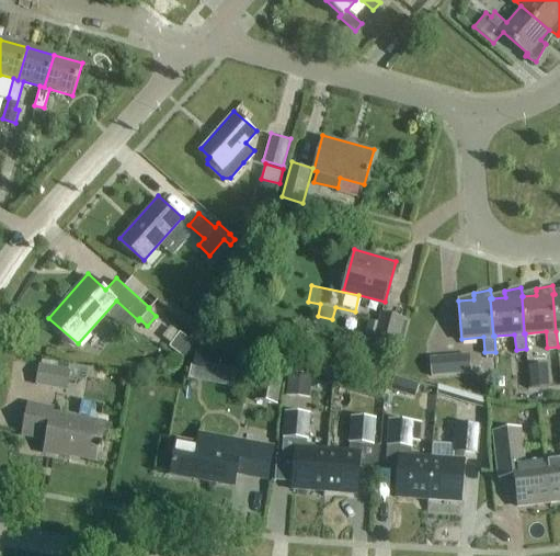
[(374,338),(397,344),(406,316),(381,309),(374,338)]
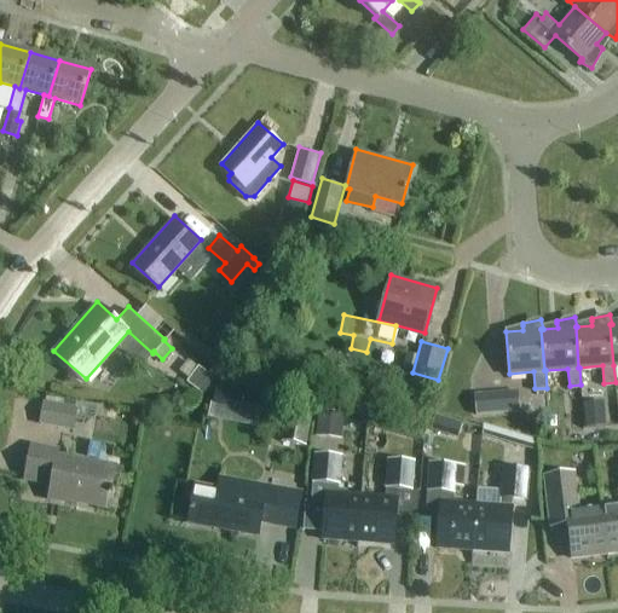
[(198,363),(186,380),(203,393),(215,376),(198,363)]
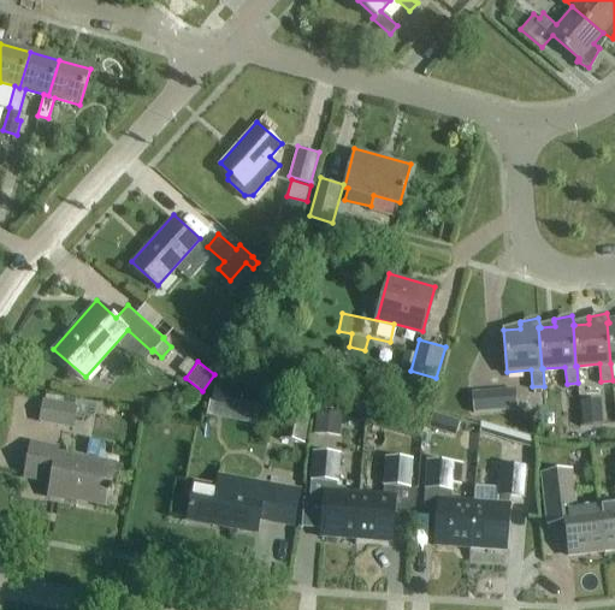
[(216,380),(212,402),(259,412),(262,389),(216,380)]
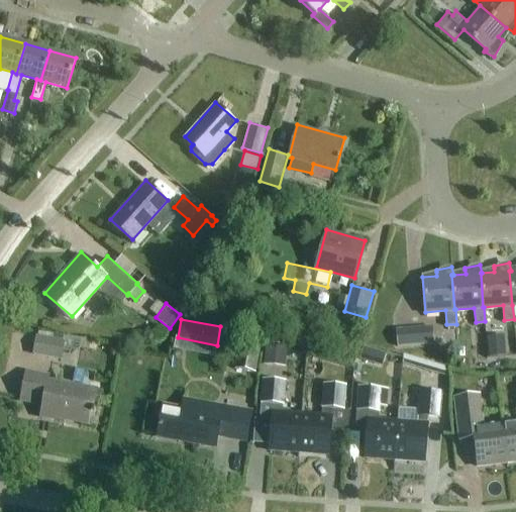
[(419,341),(433,340),(432,323),(418,324),(419,341)]
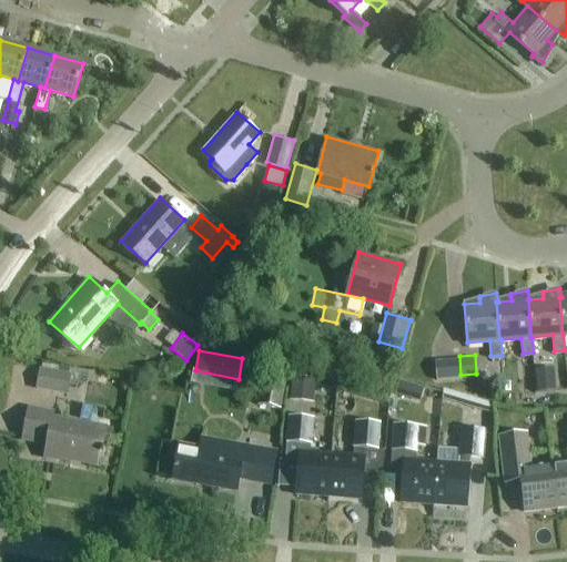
[(437,377),(453,375),(451,356),(436,358),(437,377)]
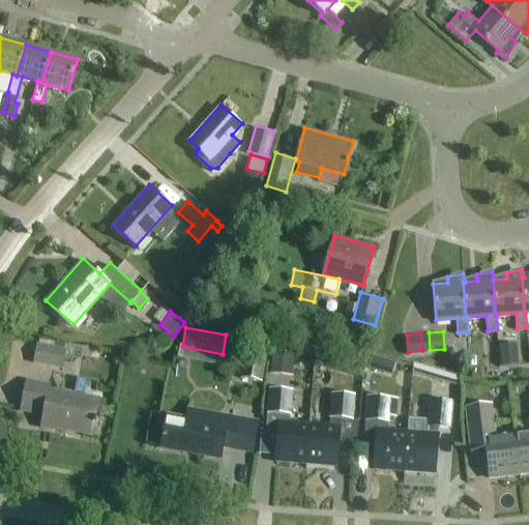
[(34,360),(64,366),(67,347),(66,347),(67,342),(40,338),(39,342),(37,342),(34,360)]
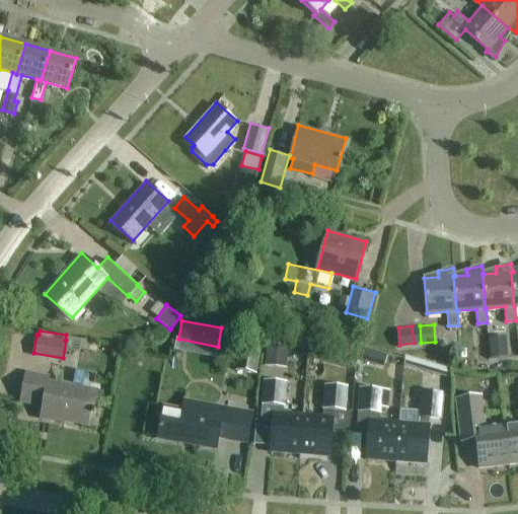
[(506,334),(490,335),(492,357),(509,355),(506,334)]
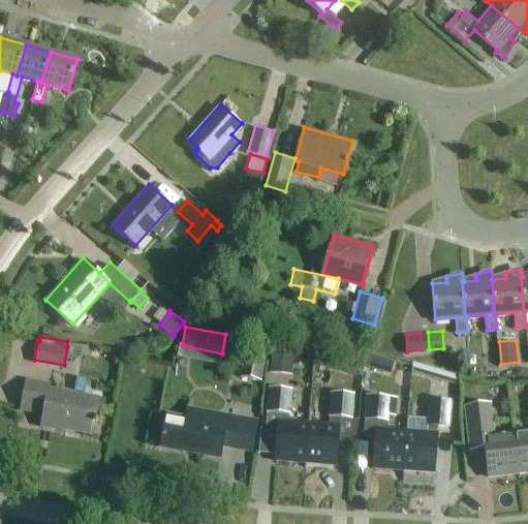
[(261,378),(266,353),(245,350),(240,374),(261,378)]
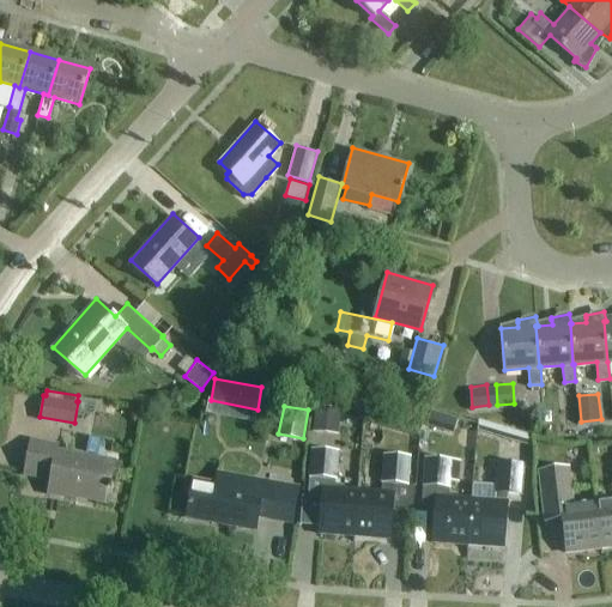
[(315,406),(313,431),(340,433),(341,407),(315,406)]
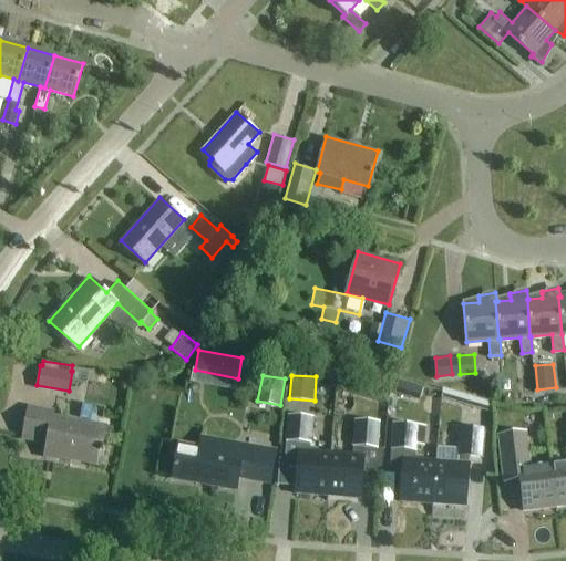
[(400,376),(397,386),(421,394),(424,384),(400,376)]
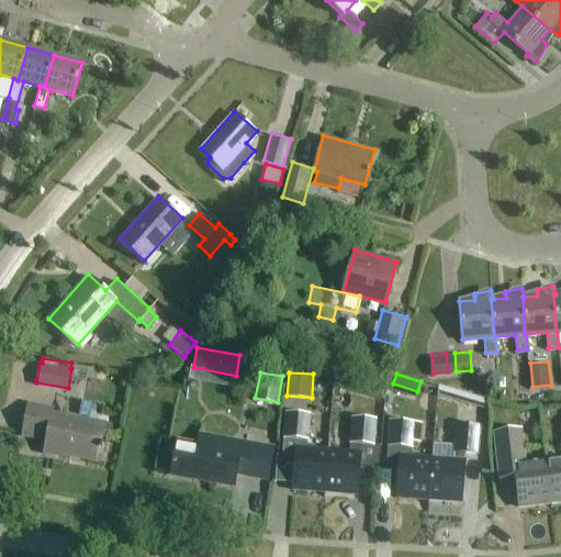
[(440,383),(439,392),(487,407),(489,397),(462,390),(440,383)]
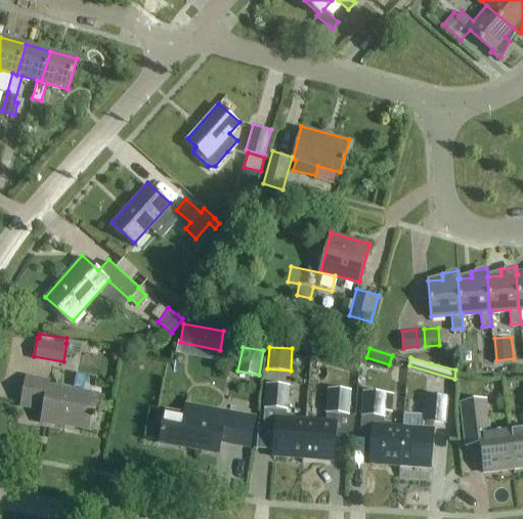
[(41,418),(91,427),(98,393),(49,384),(50,379),(27,375),(22,404),(43,408),(41,418)]
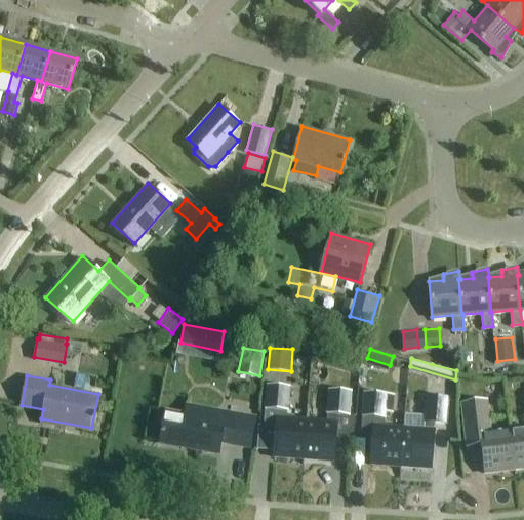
[(265,407),(266,407),(265,418),(276,420),(274,455),(304,457),(307,418),(286,416),(287,408),(289,385),(267,383),(265,407)]
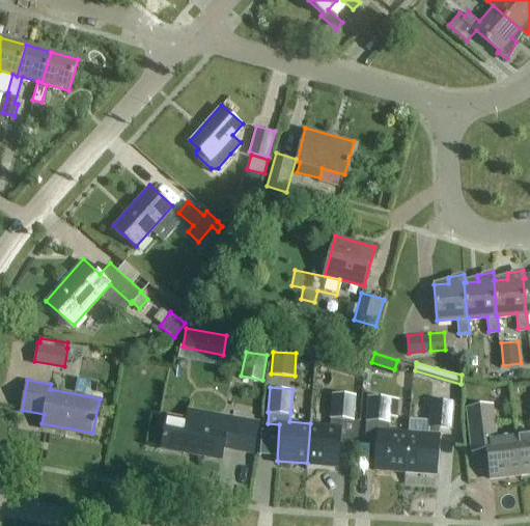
[(330,424),(310,423),(307,463),(337,465),(341,417),(354,418),(356,393),(333,392),(330,424)]
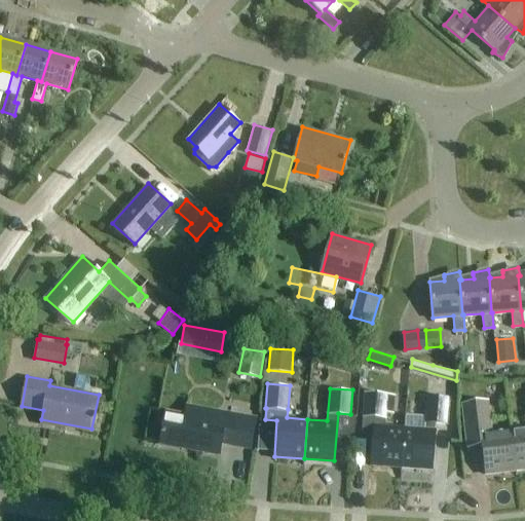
[(395,394),(365,391),(362,430),(374,431),(372,463),(402,466),(404,426),(384,425),(385,417),(386,417),(386,411),(392,411),(395,394)]
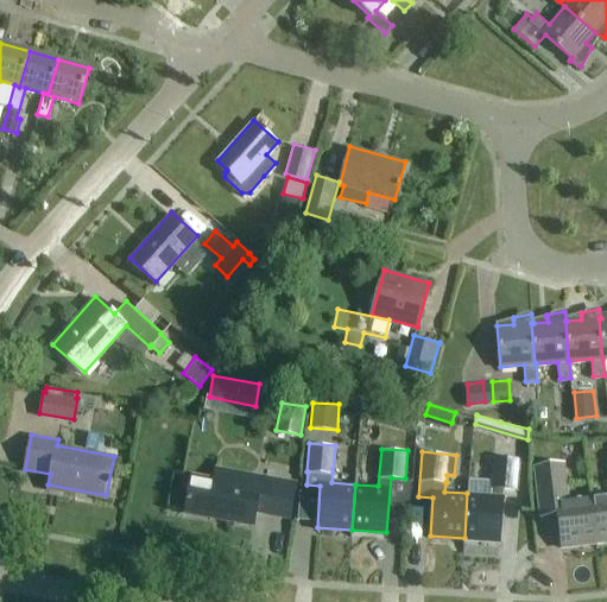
[(489,494),(467,493),(465,538),(499,540),(503,487),(517,488),(519,458),(493,457),(489,494)]
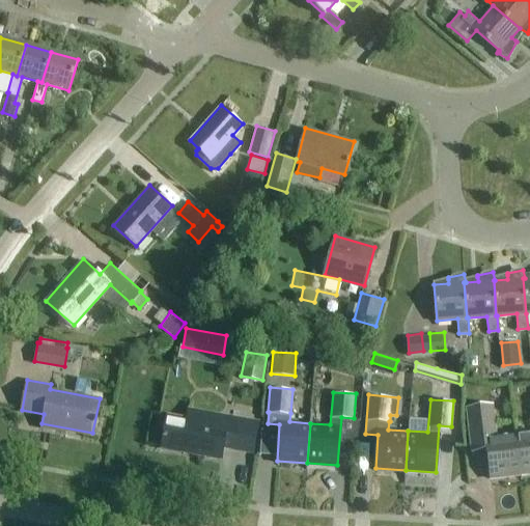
[(487,449),(490,464),(491,476),(521,473),(515,434),(498,436),(494,403),(466,407),(472,451),(487,449)]
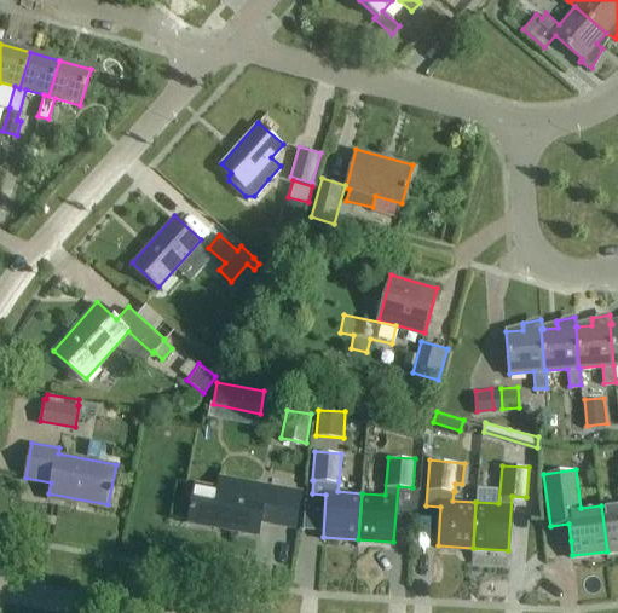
[(195,484),(189,520),(258,532),(260,519),(294,525),(301,491),(220,476),(218,487),(195,484)]
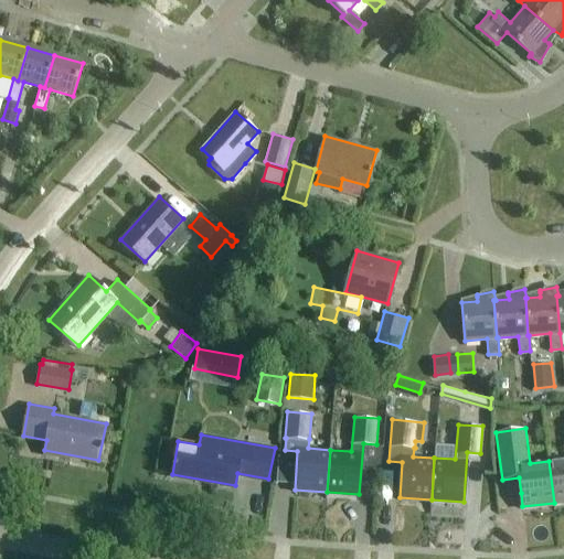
[(563,458),(549,461),(554,503),(563,501),(563,458)]
